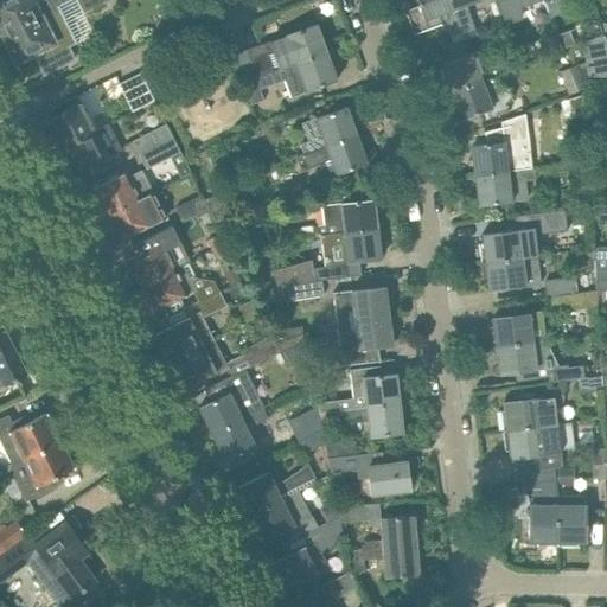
[(0,0),(0,29),(2,33),(58,5),(64,1),(63,0),(0,0)]
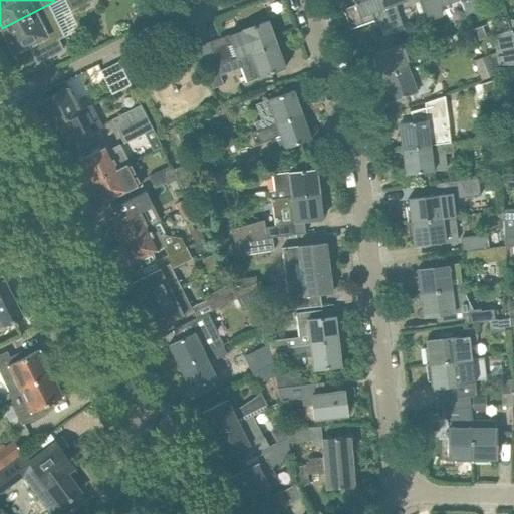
[(64,0),(70,11),(91,0),(64,0)]
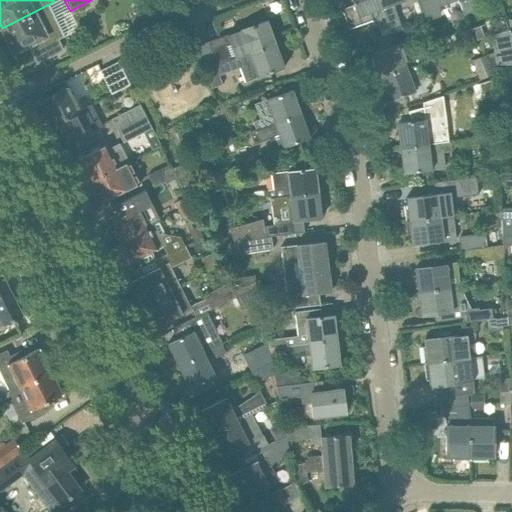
[(351,0),(353,4),(342,8),(349,28),(374,18),(379,30),(380,29),(388,26),(378,0),(351,0)]
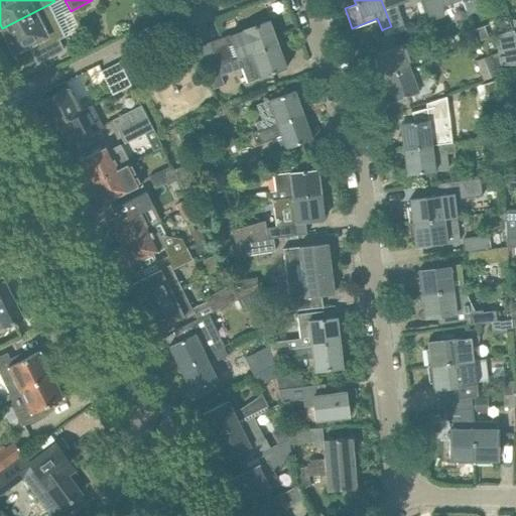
[(393,33),(405,28),(396,4),(407,0),(381,0),(391,26),(393,33)]
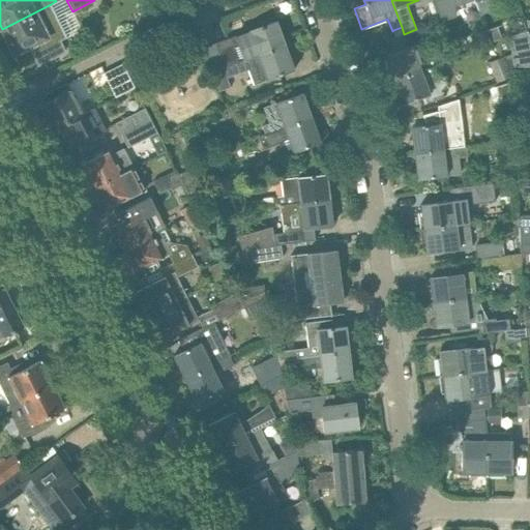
[(433,0),(436,6),(441,22),(454,17),(454,6),(472,0),(433,0)]
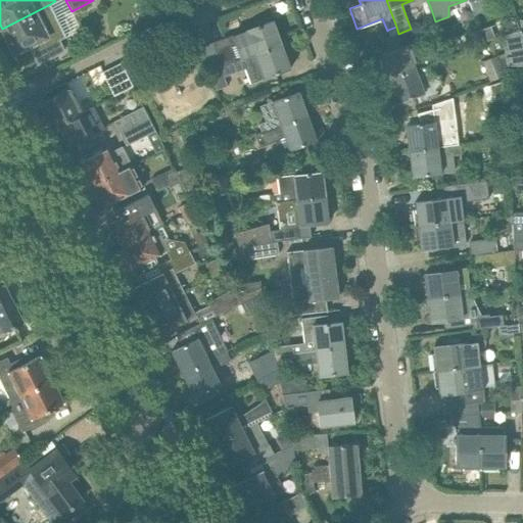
[(467,0),(468,2),(473,14),(486,10),(481,0),(467,0)]
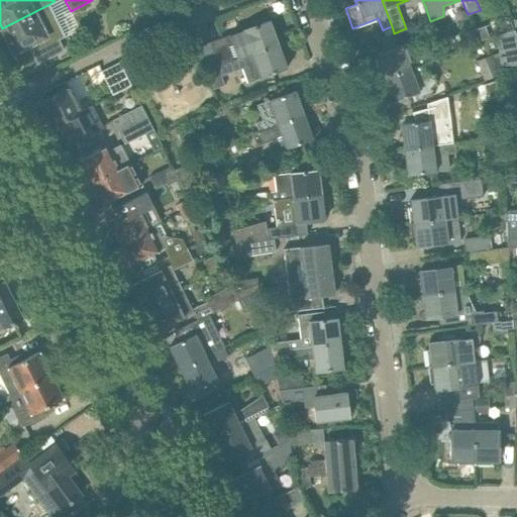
[(63,50),(58,39),(65,36),(49,4),(2,28),(7,39),(6,42),(9,48),(12,49),(14,53),(28,45),(37,63),(63,50)]
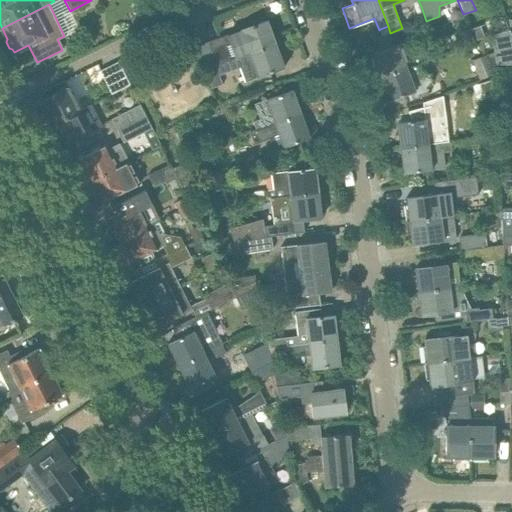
[(227,34),(207,41),(214,58),(216,65),(227,61),(227,60),(230,59),(230,60),(275,44),(267,20),(240,29),(241,31),(227,35),(227,34)]
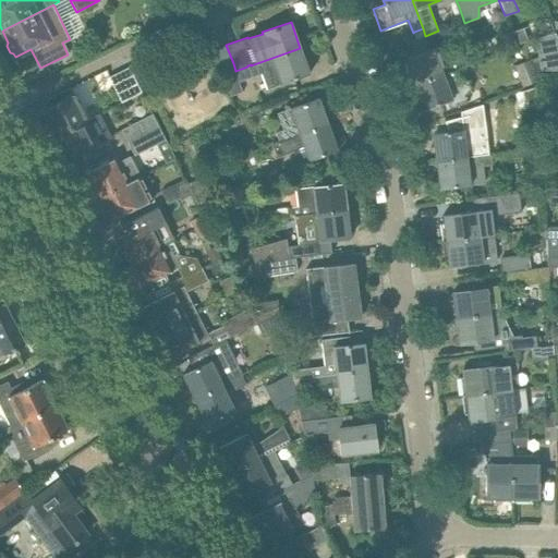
[(440,67),(433,47),(404,58),(413,84),(463,65),(460,57),(445,62),(446,64),(440,67)]
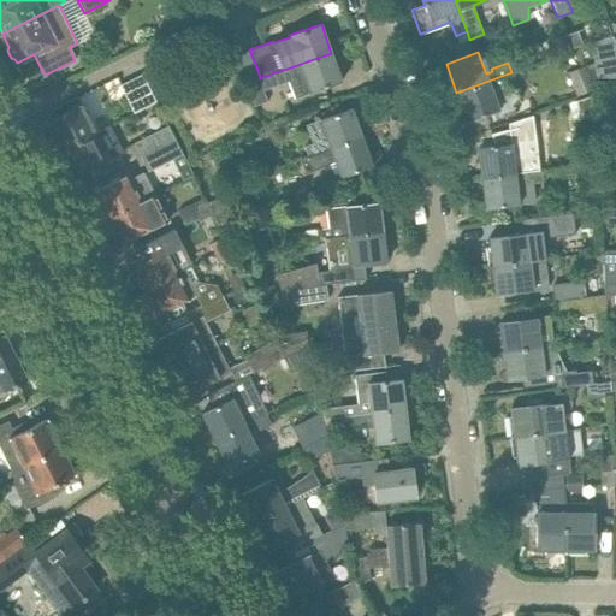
[(277,72),(273,73),(278,86),(289,81),(295,98),(309,93),(319,89),(342,81),(331,53),(284,70),(277,72)]
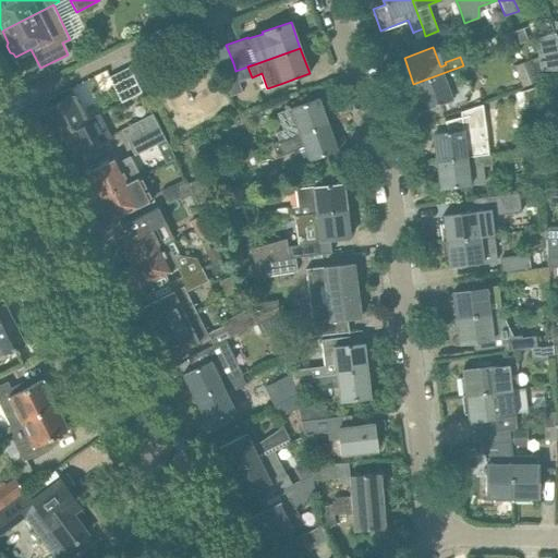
[(531,59),(514,65),(522,87),(540,81),(531,59)]
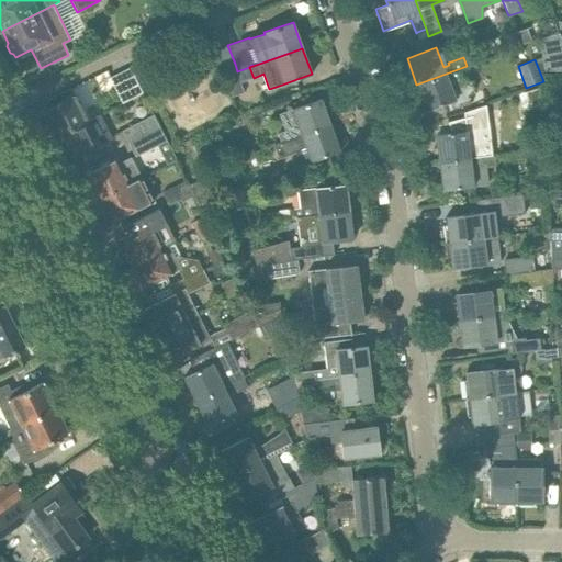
[(416,85),(426,110),(449,101),(452,110),(471,103),(468,96),(473,94),(475,89),(472,80),(467,78),(462,80),(459,70),(467,68),(467,66),(416,85)]
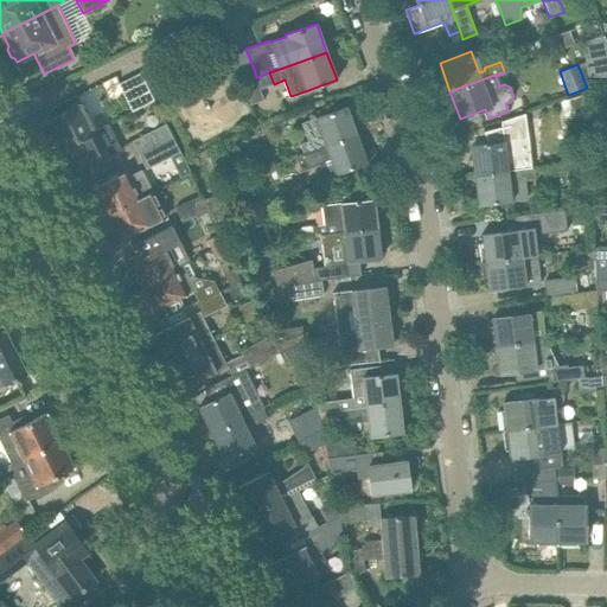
[(154,101),(140,72),(117,84),(132,112),(154,101)]
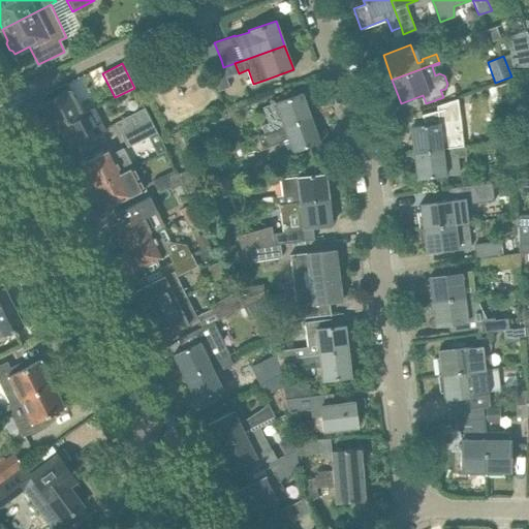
[(235,63),(223,67),(227,76),(239,73),(235,63)]
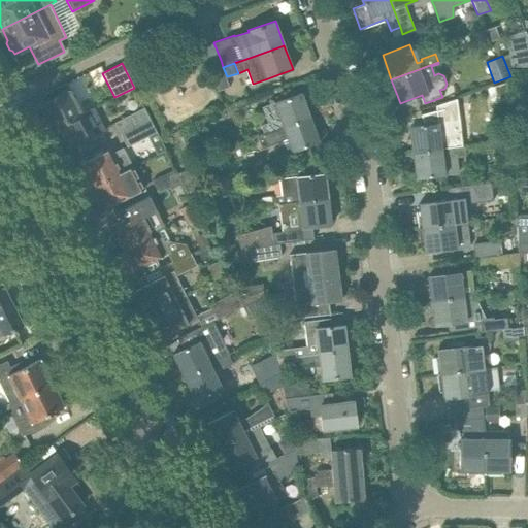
[(506,83),(494,86),(498,104),(506,101),(506,83)]
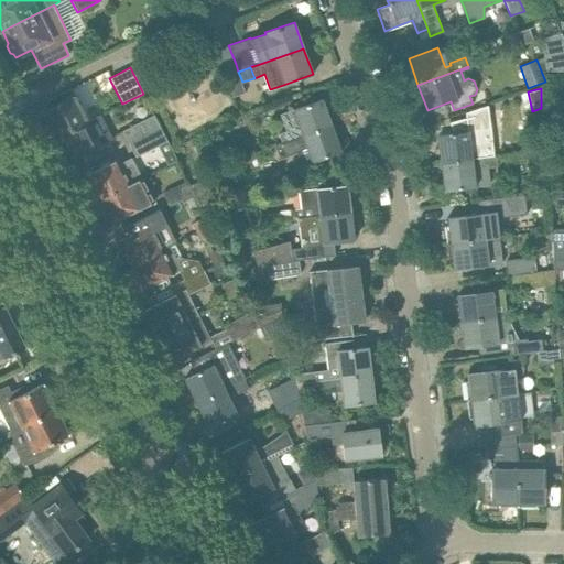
[(43,111),(55,137),(100,115),(87,120),(75,96),(43,111)]
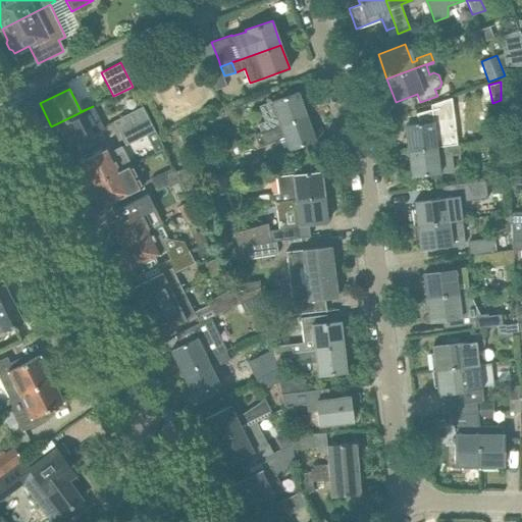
[(298,92),(278,99),(257,106),(263,121),(256,123),(259,133),(254,135),(255,135),(307,116),(298,92)]
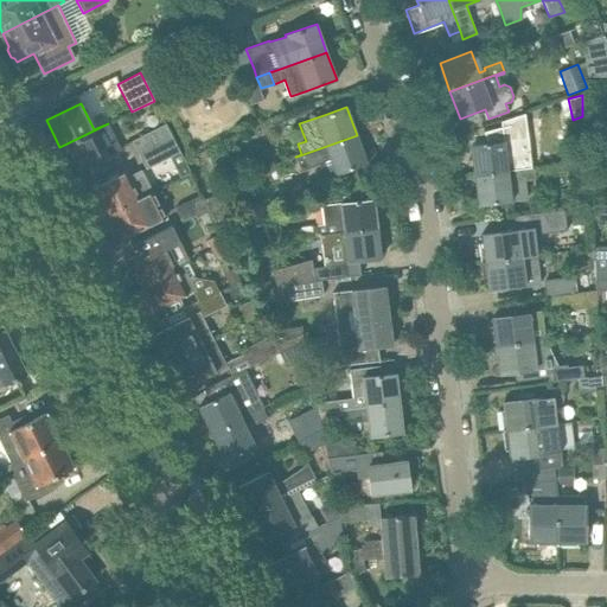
[(487,144),(471,146),(474,176),(531,168),(529,151),(528,151),(524,121),(523,117),(483,126),(487,144)]
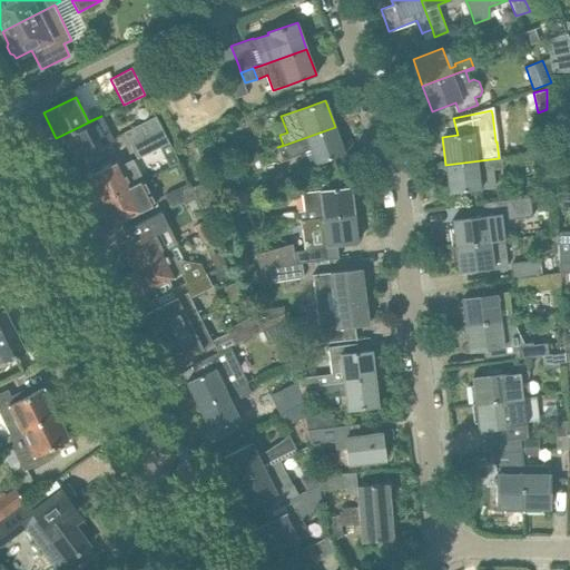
[(101,116),(56,138),(51,141),(52,143),(52,146),(56,154),(59,155),(65,167),(101,148),(101,147),(114,140),(101,116)]
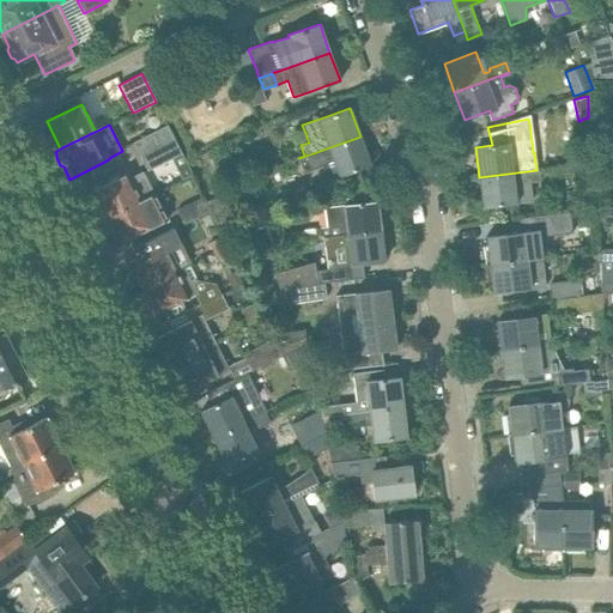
[(140,156),(175,139),(167,125),(133,143),(140,156)]
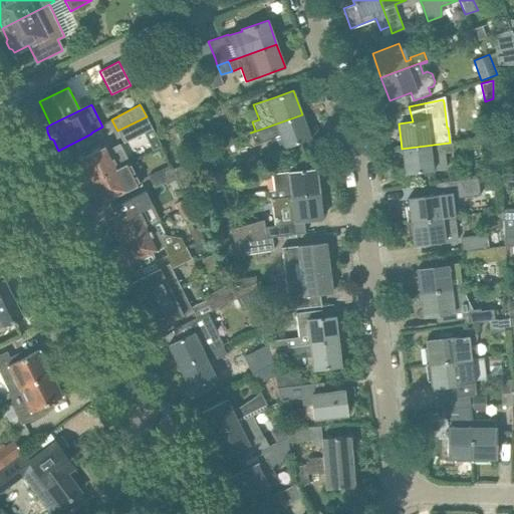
[(302,114),(251,133),(255,144),(269,139),(274,152),(283,148),(292,145),(310,138),(302,114)]
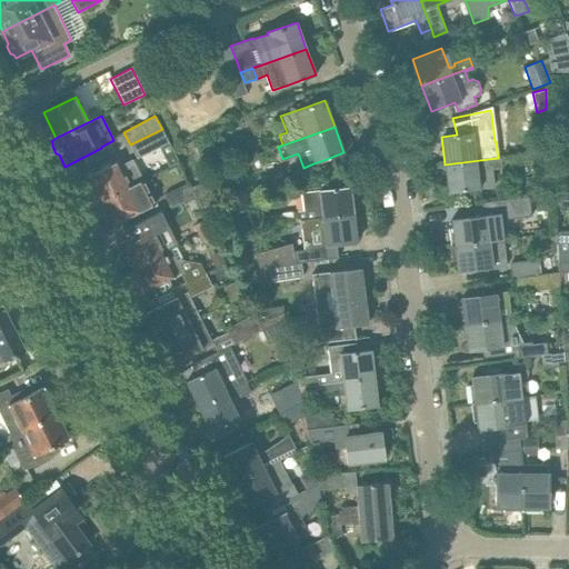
[(162,129),(130,145),(137,159),(169,142),(162,129)]
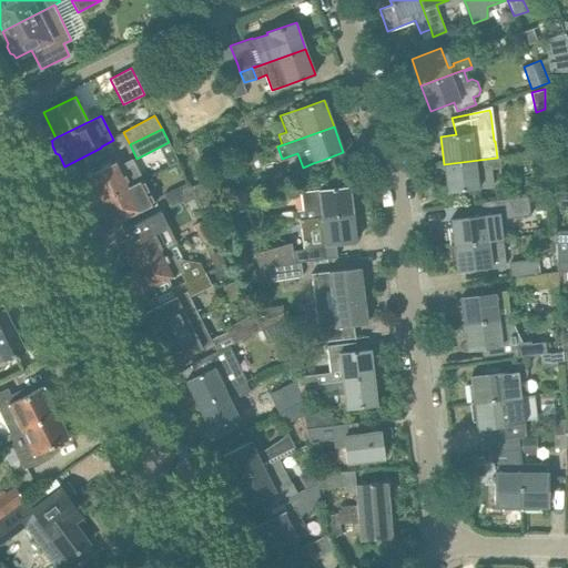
[(499,158),(497,158),(444,164),(447,192),(478,188),(479,189),(494,186),(492,168),(501,166),(499,158)]
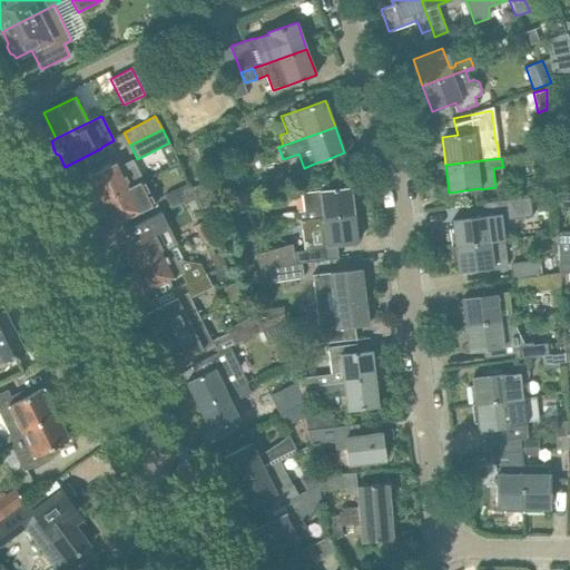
[(92,190),(91,194),(95,198),(97,199),(98,203),(130,186),(143,179),(133,159),(120,165),(118,161),(86,178),(92,190)]
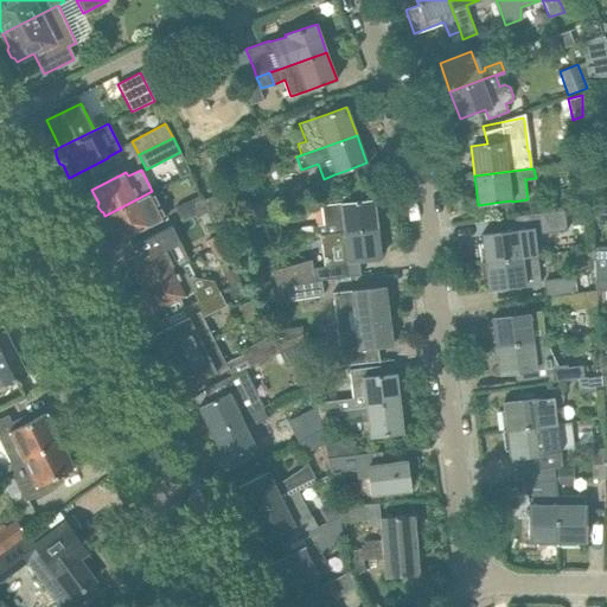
[(323,224),(300,227),(301,237),(315,235),(315,236),(321,235),(377,229),(374,198),(358,200),(359,184),(331,189),(333,204),(320,205),(323,224)]
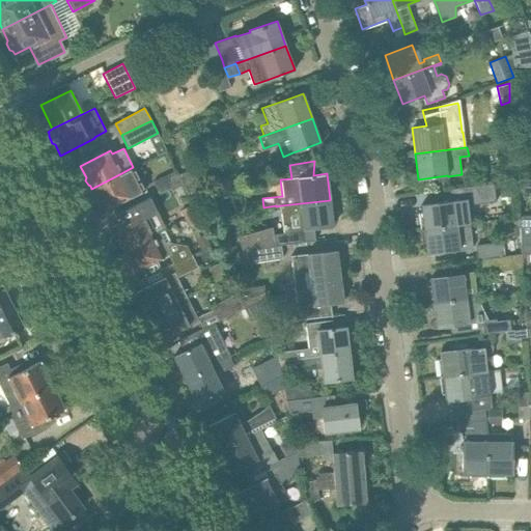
[(178,175),(182,180),(188,193),(189,195),(208,189),(198,165),(178,175)]
